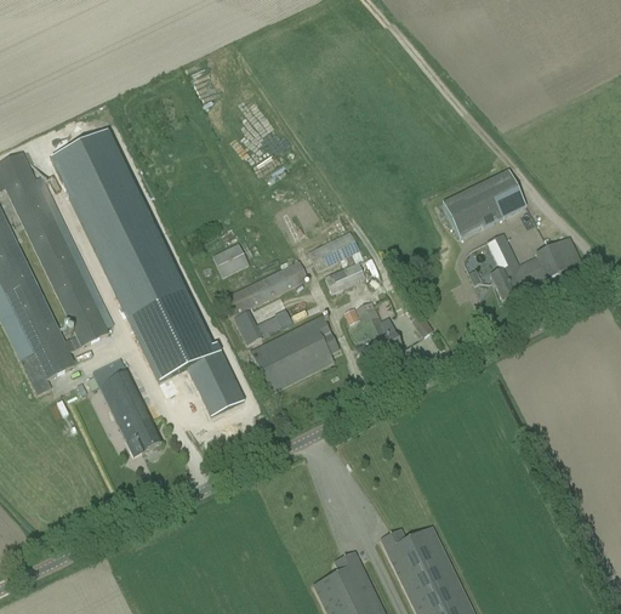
[(106,131),(51,157),(62,180),(63,180),(160,380),(187,367),(210,416),(244,399),(216,342),(211,345),(209,346),(106,131)]
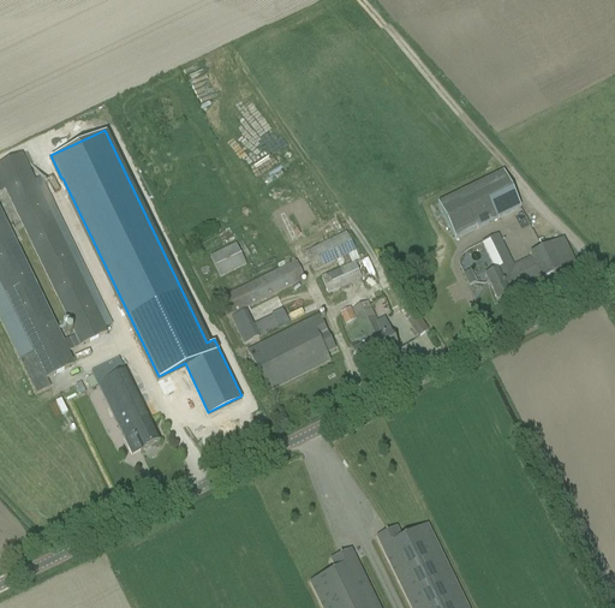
[(41,173),(34,177),(25,161),(22,152),(21,150),(0,159),(0,278),(34,347),(19,355),(36,388),(51,382),(46,373),(73,359),(67,346),(107,328),(105,323),(112,320),(41,173)]
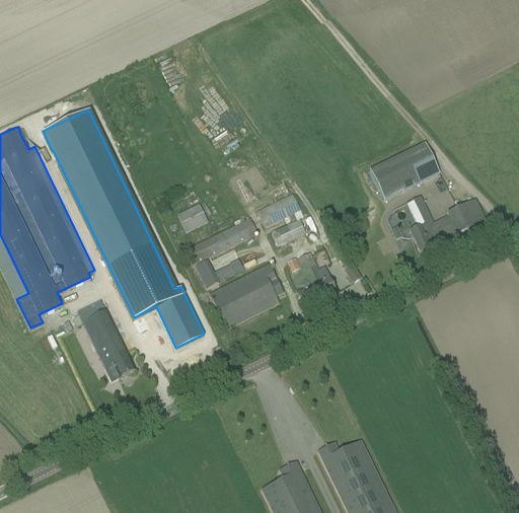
[(439,171),(424,140),(368,167),(383,198),(439,171)]
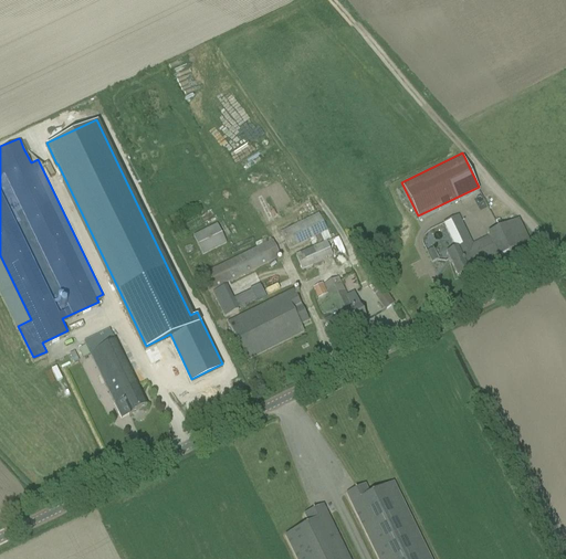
[(289,245),(308,235),(314,233),(326,227),(317,209),(280,227),(289,245)]
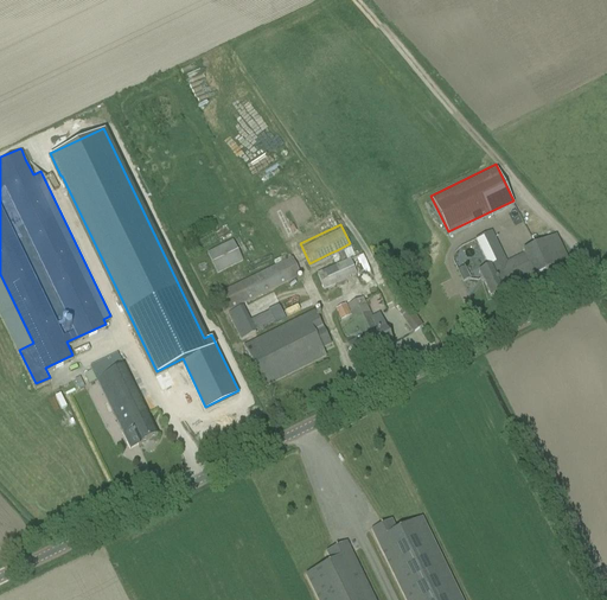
[(475,236),(483,249),(489,262),(479,267),(491,292),(567,255),(556,231),(543,237),(543,236),(523,246),(525,249),(508,257),(492,225),(477,233),(475,236)]
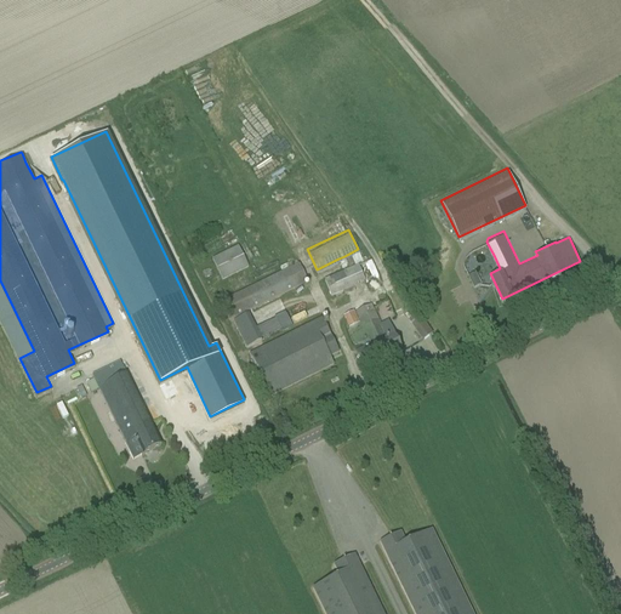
[(237,240),(211,254),(221,276),(248,262),(237,240)]
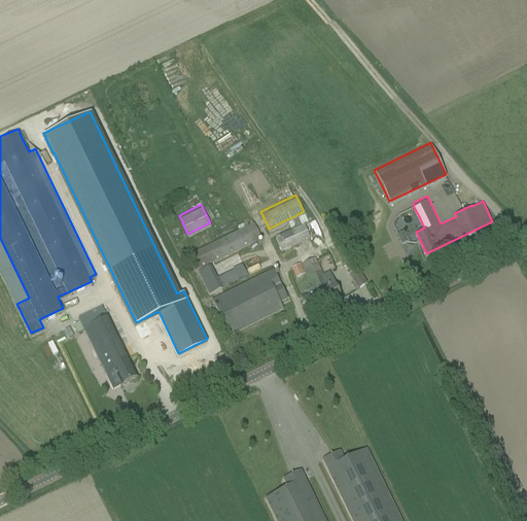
[(253,219),(188,251),(196,267),(260,235),(253,219)]
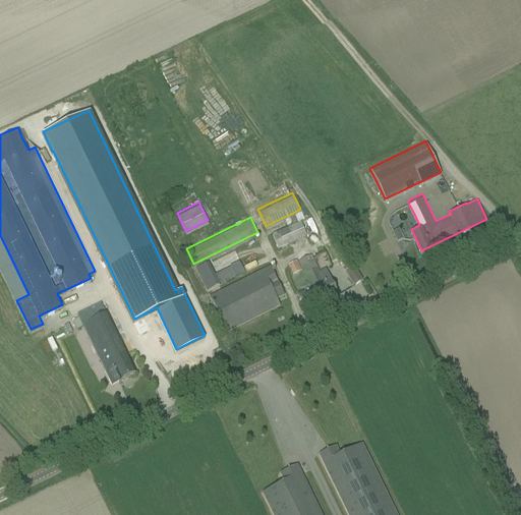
[(271,230),(277,244),(299,235),(298,234),(293,221),(271,230)]
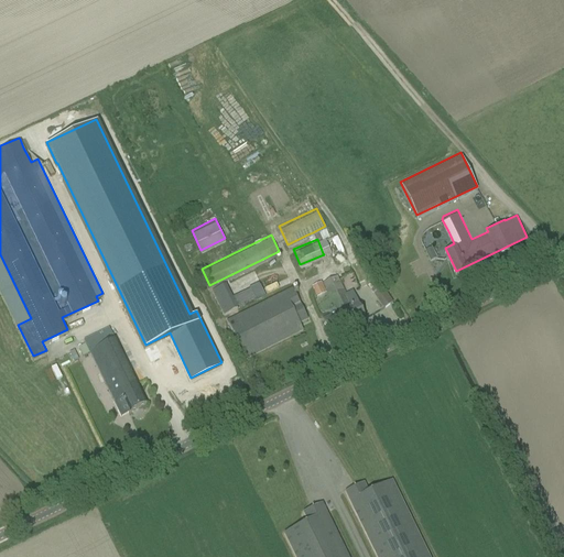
[(336,308),(335,308),(322,315),(325,321),(329,331),(365,315),(360,305),(357,297),(351,301),(336,271),(322,279),(336,308)]
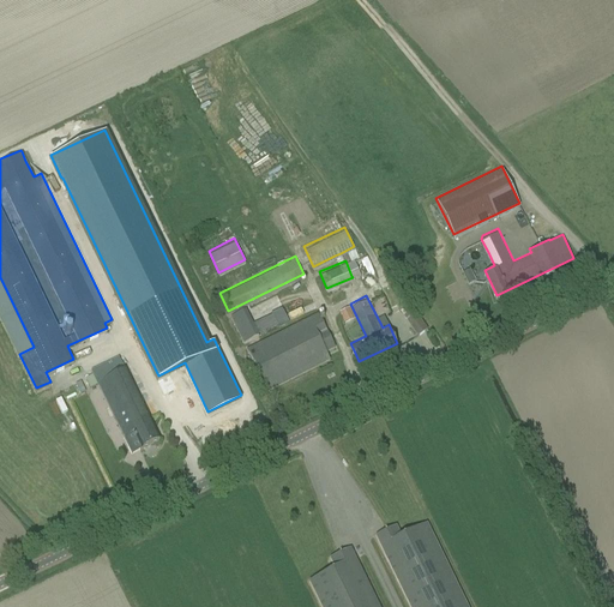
[(427,324),(420,314),(410,301),(401,307),(417,331),(427,324)]
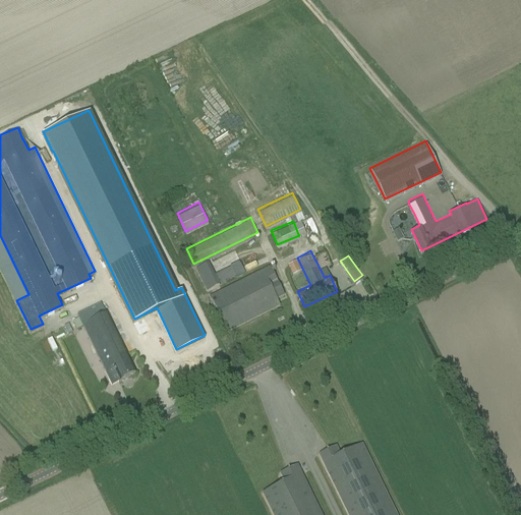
[(288,261),(291,268),(300,264),(296,256),(288,261)]
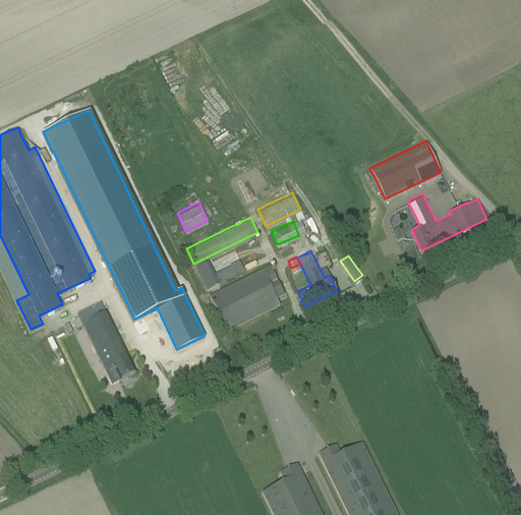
[(236,272),(232,263),(214,271),(208,259),(194,266),(207,287),(219,281),(219,280),(236,272)]
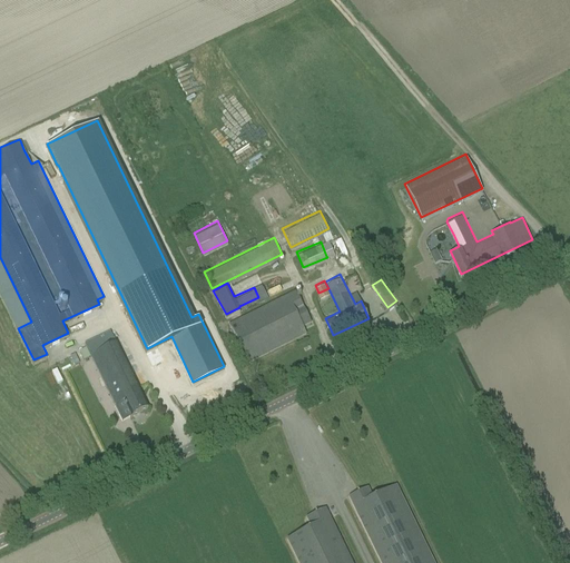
[(305,329),(302,323),(311,318),(294,287),(228,320),(248,358),(305,329)]
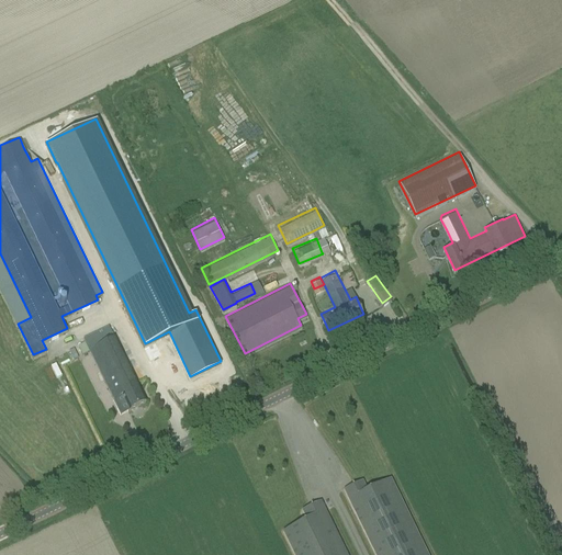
[(85,338),(78,342),(82,351),(89,347),(108,385),(113,395),(122,391),(128,406),(145,398),(141,388),(136,378),(114,333),(102,340),(96,328),(82,335),(85,338)]
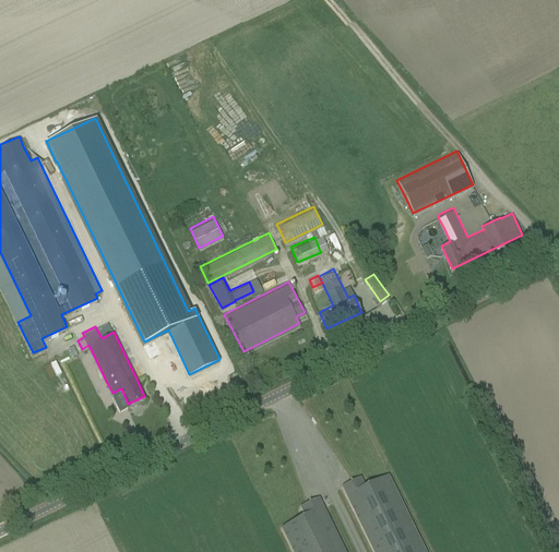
[(353,477),(342,482),(375,551),(427,551),(389,471),(365,482),(360,474),(353,477)]
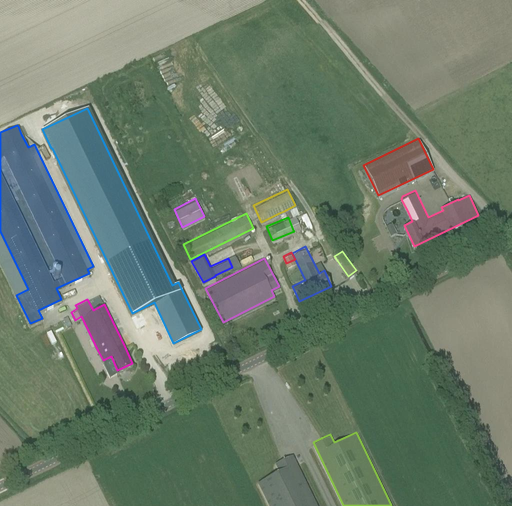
[(257,480),(270,505),(318,505),(292,453),(275,461),(279,469),(257,480)]
